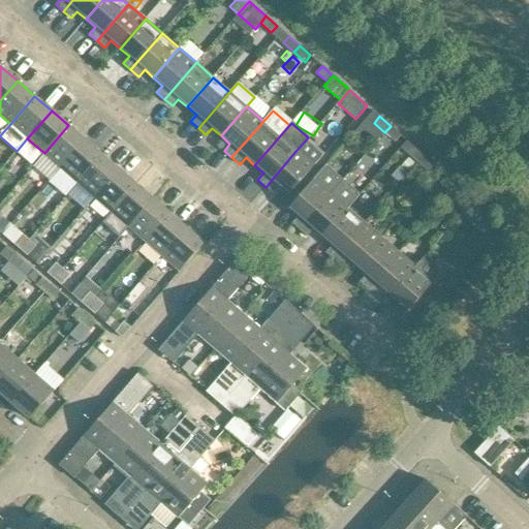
[(85,139),(68,125),(44,153),(61,167),(85,139)]
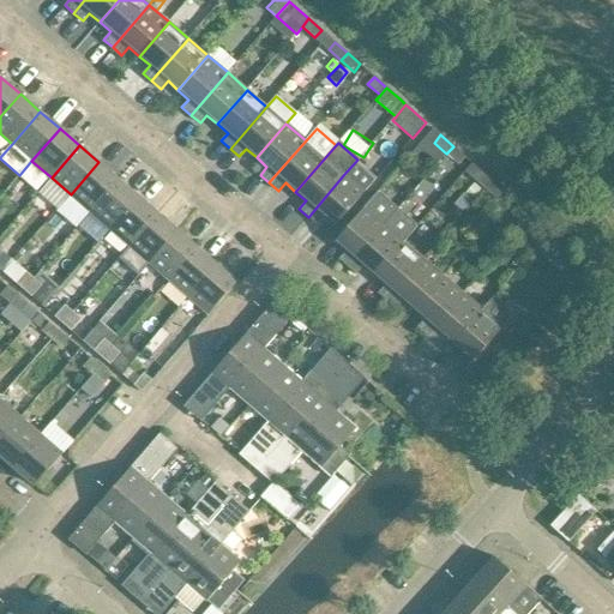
[(465,157),(453,146),(446,154),(458,164),(465,157)]
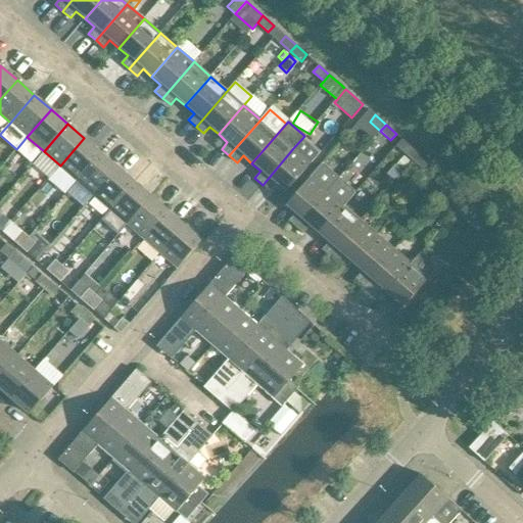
[(60,165),(78,181),(101,153),(84,138),(60,165)]
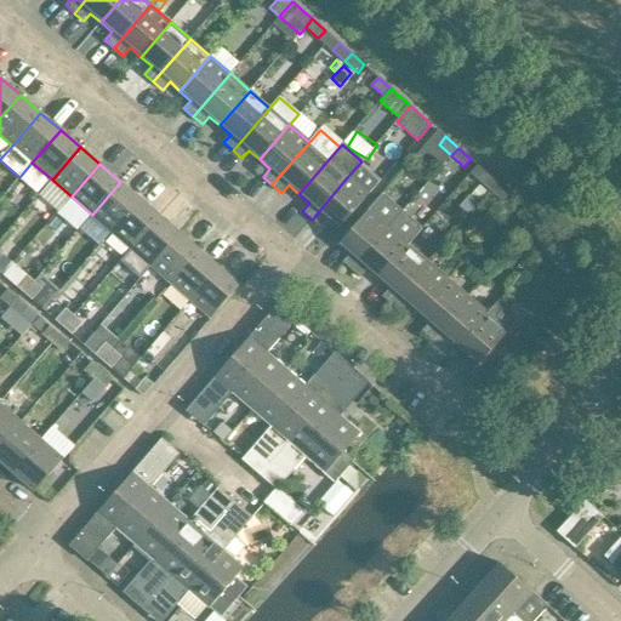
[(490,189),(497,182),(484,171),(478,178),(490,189)]
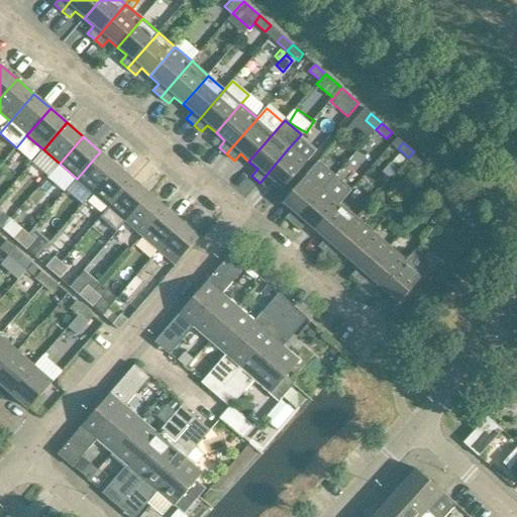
[(307,162),(290,146),(260,183),(267,189),(273,182),(282,190),(281,191),(282,191),(307,162)]
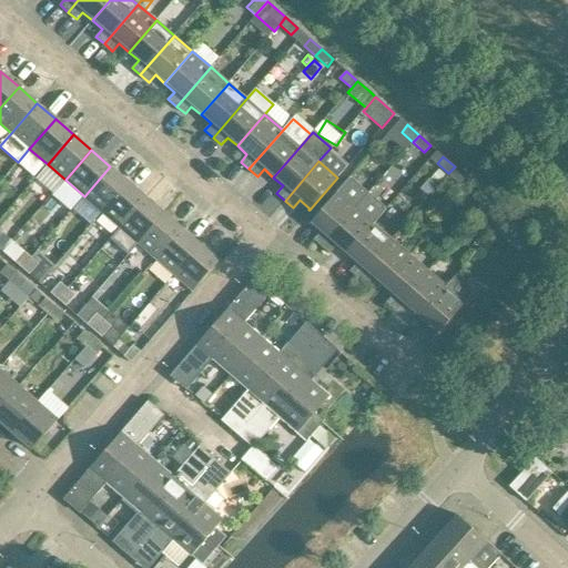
[(128,182),(110,166),(84,196),(102,212),(128,182)]
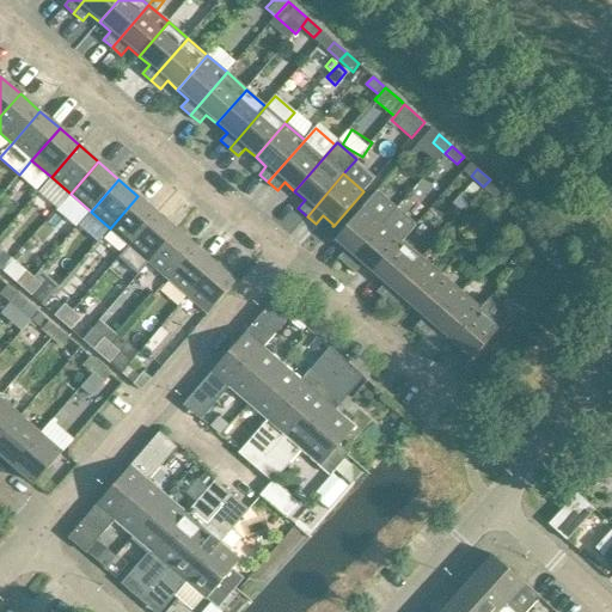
[(502,191),(490,179),(483,187),(496,199),(502,191)]
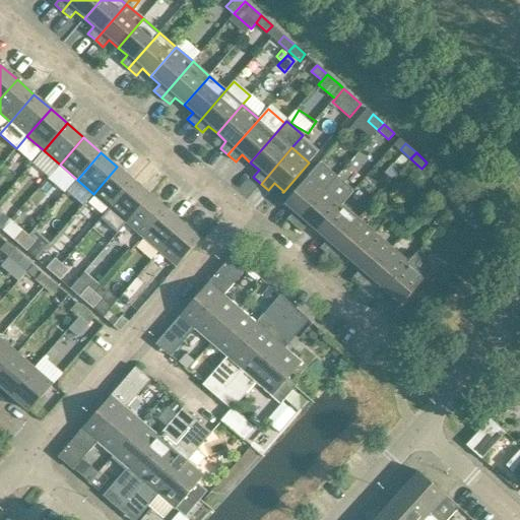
[(400,154),(392,164),(400,170),(408,160),(400,154)]
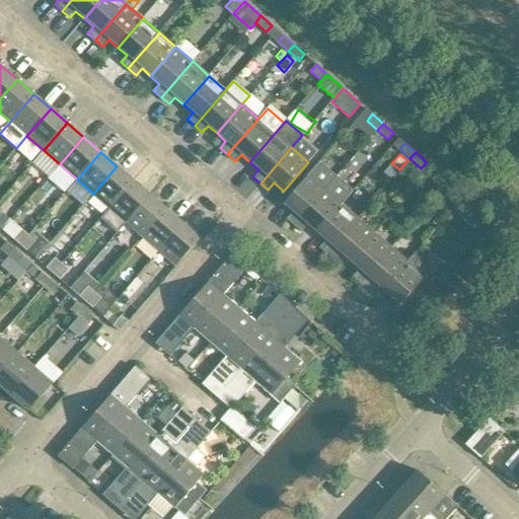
[(318,162),(282,205),(283,206),(284,205),(292,212),(286,219),(294,225),(336,177),(318,162)]
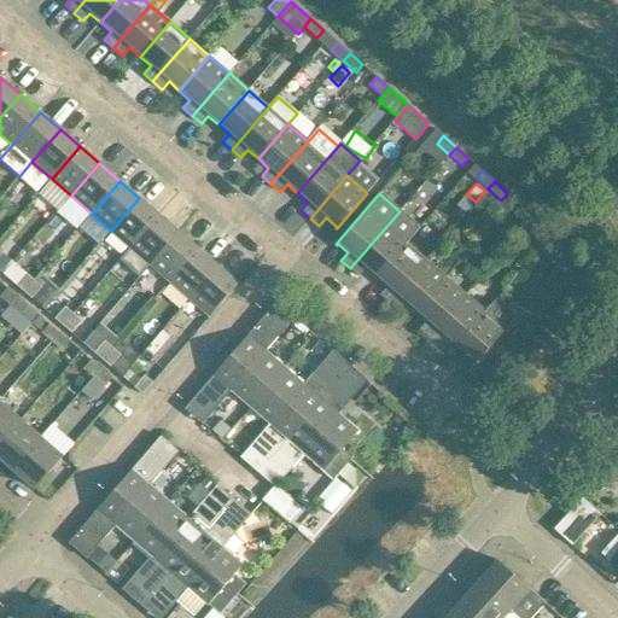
[(111,231),(130,248),(159,215),(139,198),(111,231)]
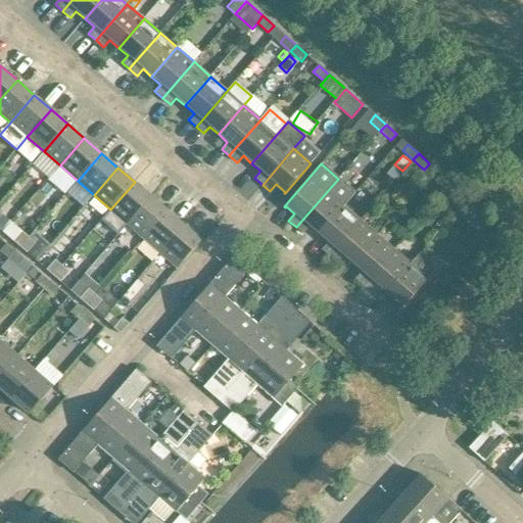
[(435,180),(444,190),(452,185),(441,175),(435,180)]
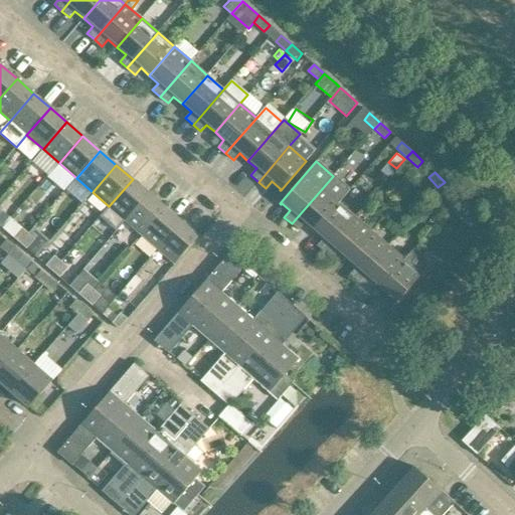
[(305,223),(314,231),(339,202),(348,191),(347,190),(348,189),(333,176),(292,223),(300,230),(305,223)]
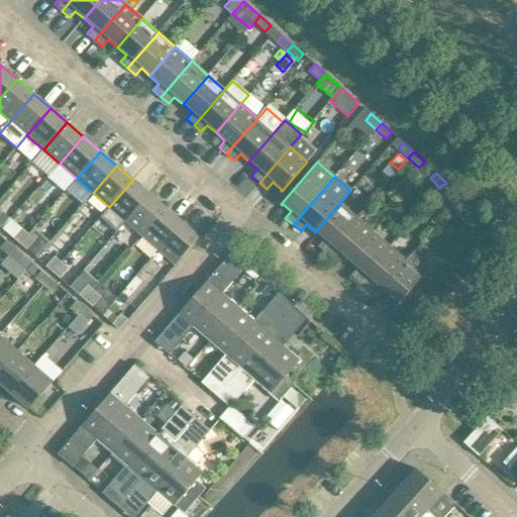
[(149,194),(133,180),(109,207),(126,221),(149,194)]
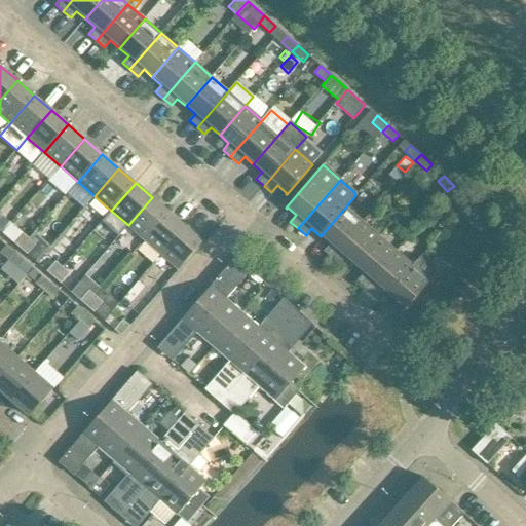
[(454,186),(447,191),(457,202),(463,196),(454,186)]
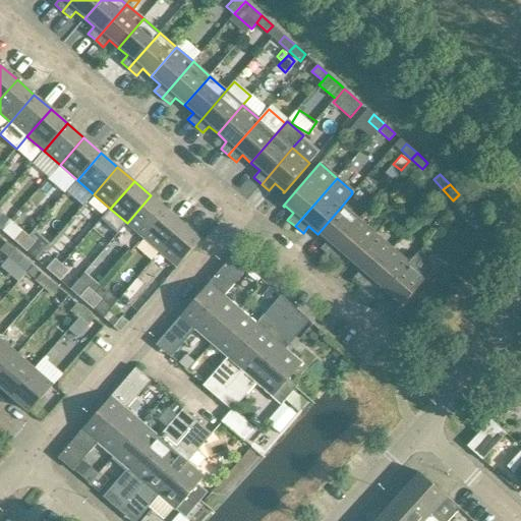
[(127,223),(143,238),(168,211),(151,195),(127,223)]
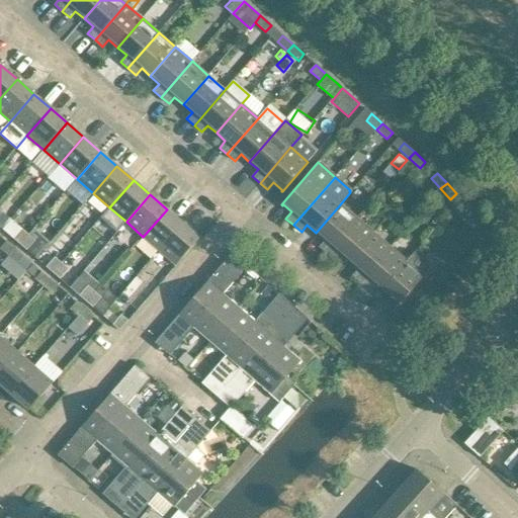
[(470,210),(461,199),(455,205),(464,216),(470,210)]
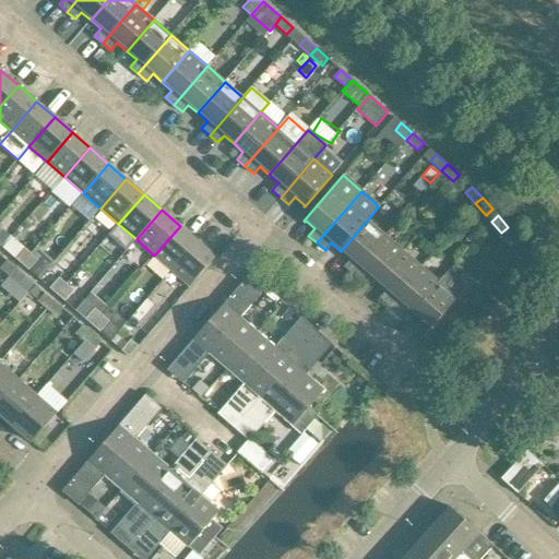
[(344,266),(353,274),(385,236),(368,219),(341,251),(351,260),(344,266)]
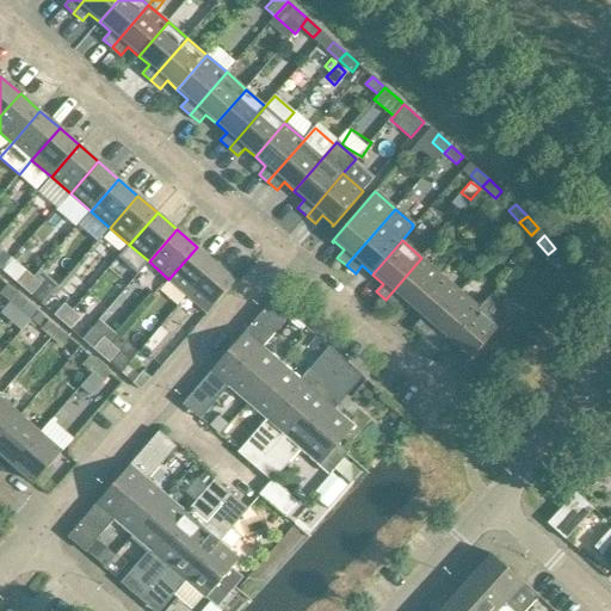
[(216,264),(197,247),(168,279),(189,296),(216,264)]
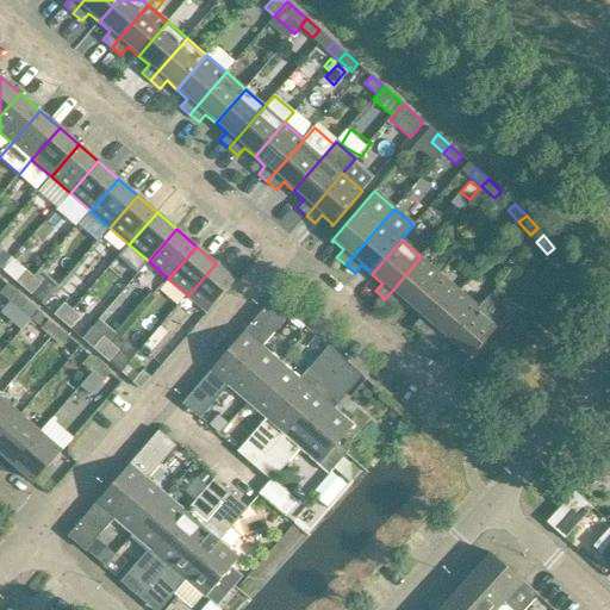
[(400,299),(411,307),(441,274),(421,257),(385,299),(393,306),(400,299)]
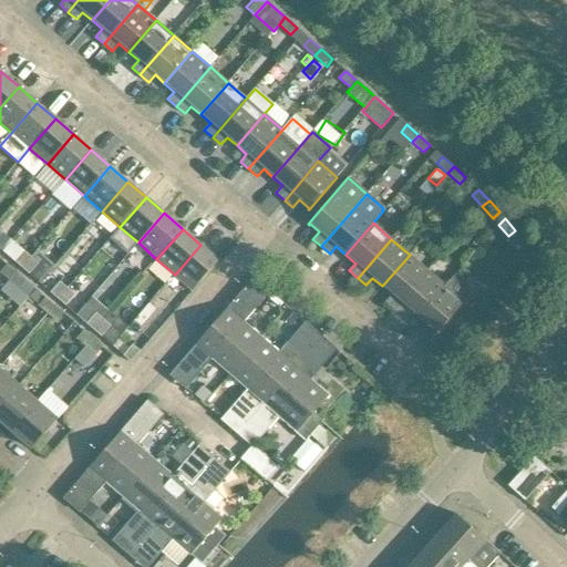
[(13,240),(3,251),(14,261),(22,268),(31,257),(24,250),(13,240)]
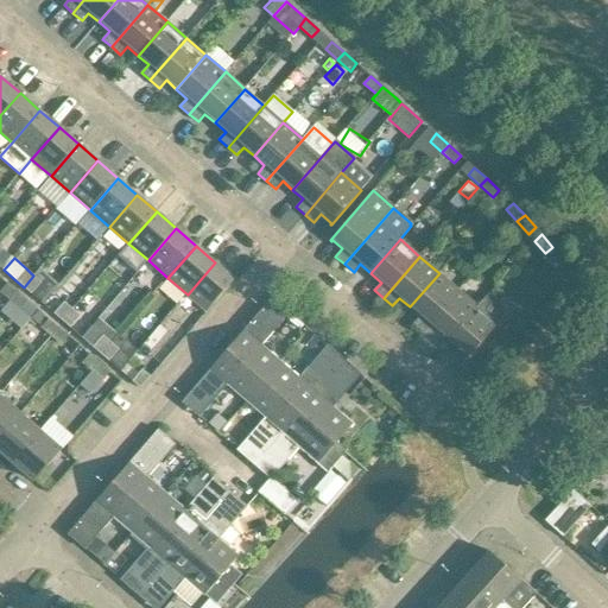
[(188,295),(207,311),(235,279),(215,263),(188,295)]
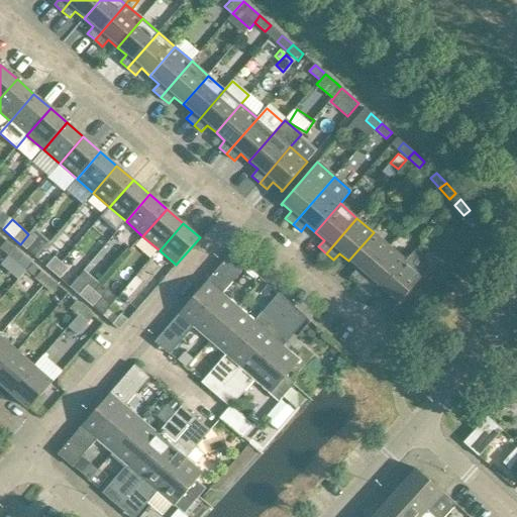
[(351,275),(358,282),(390,246),(374,232),(348,261),(356,269),(351,275)]
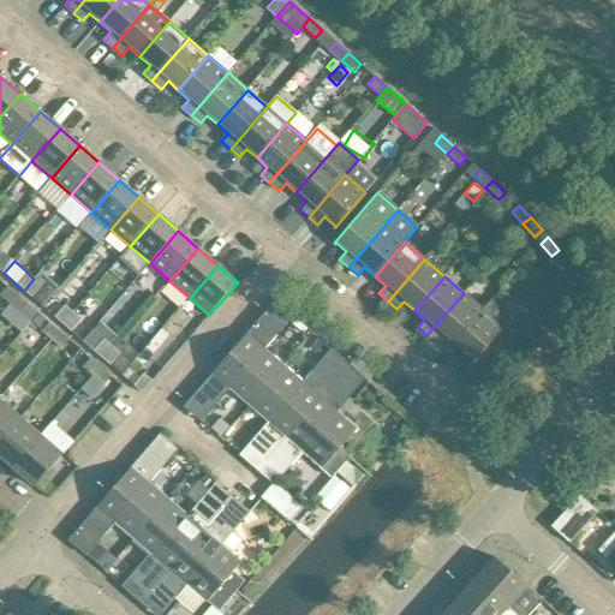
[(42,285),(34,279),(24,291),(33,297),(42,285)]
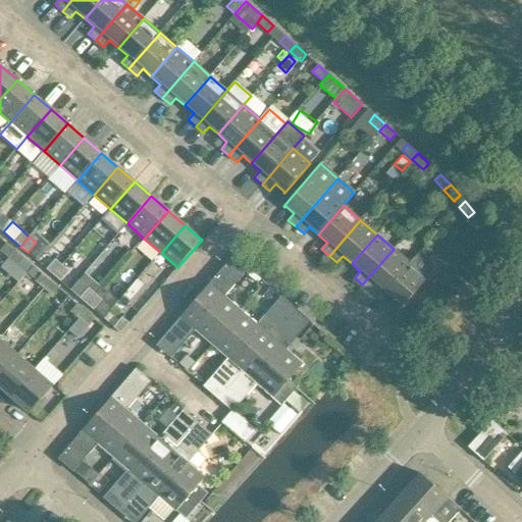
[(0,250),(9,257),(15,251),(6,243),(0,250)]
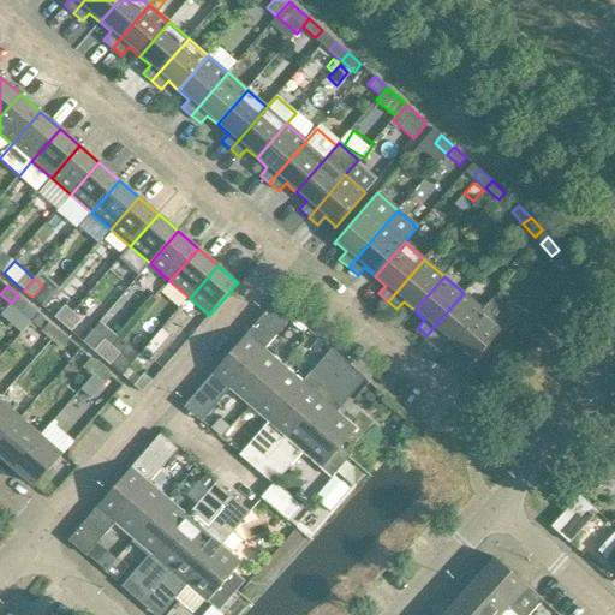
[(443,335),(453,345),(483,310),(464,293),(427,335),(436,344),(443,335)]
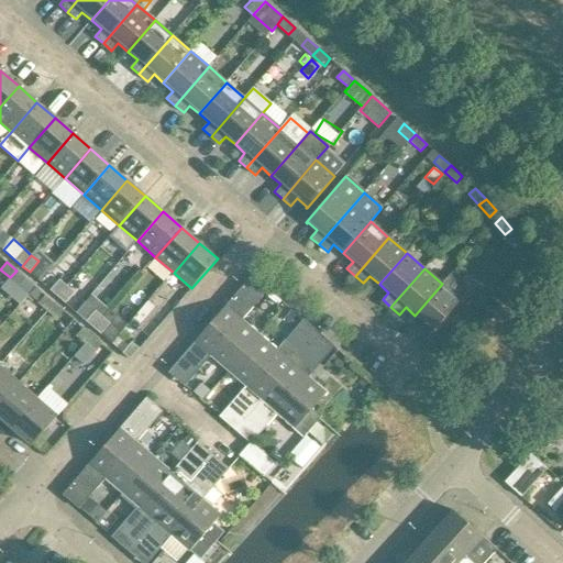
[(25,278),(17,271),(10,277),(20,286),(25,278)]
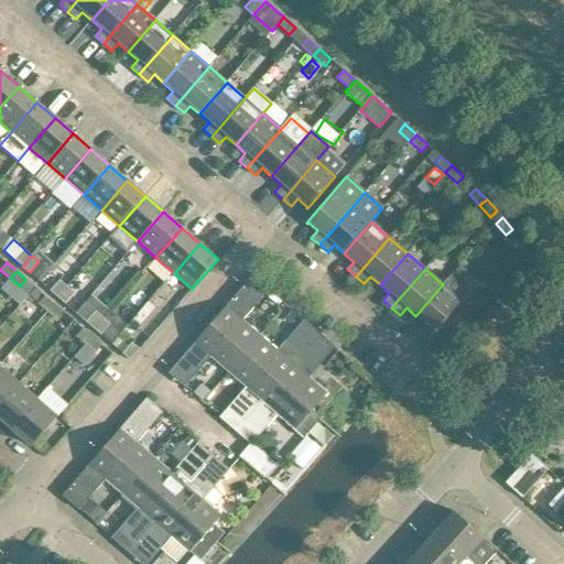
[(252,275),(210,324),(245,354),(260,335),(242,320),(253,307),(245,300),(260,282),(252,275)]
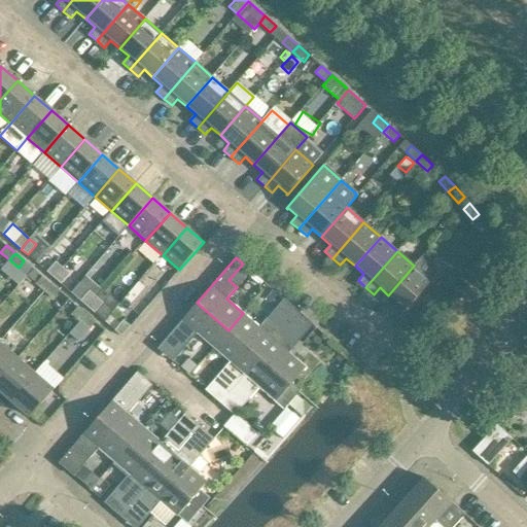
[(391,310),(399,317),(438,273),(422,257),(415,266),(414,266),(388,295),(397,303),(391,310)]
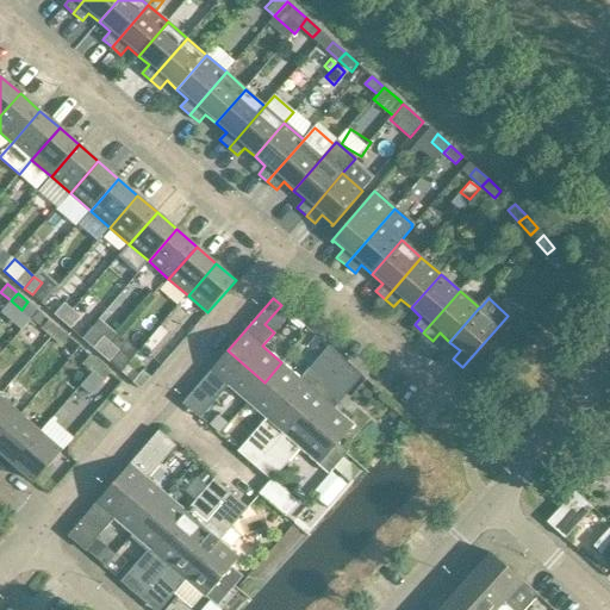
[(55,315),(62,322),(73,310),(64,303),(55,315)]
